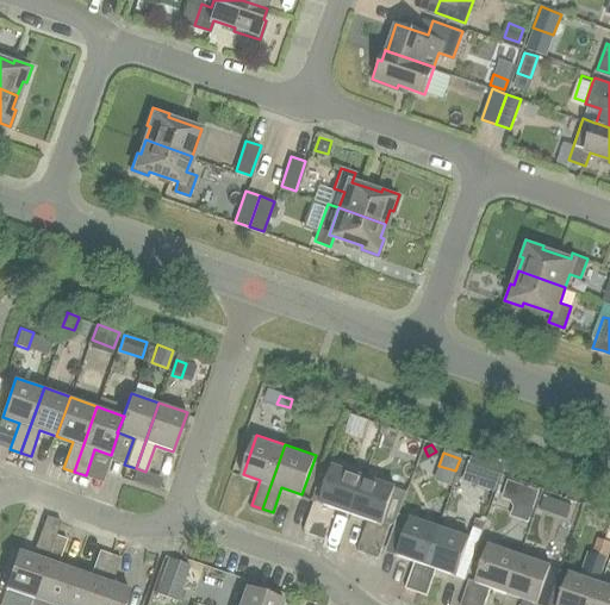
[(471,454),(468,461),(483,466),(485,459),(471,454)]
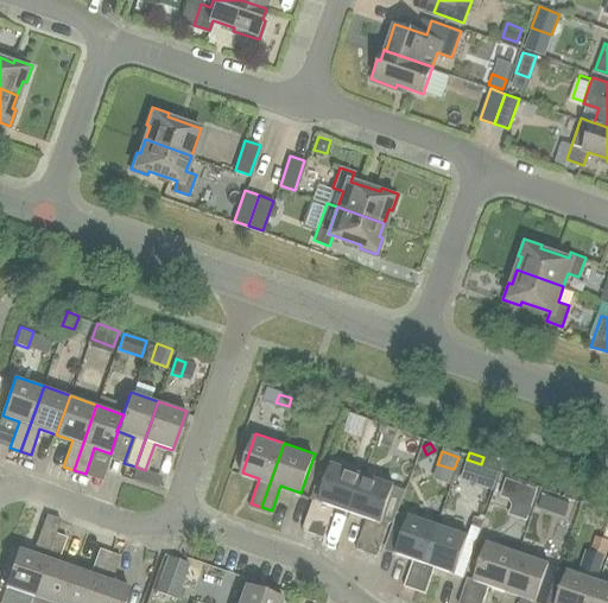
[(501,464),(483,457),(481,464),(499,471),(501,464)]
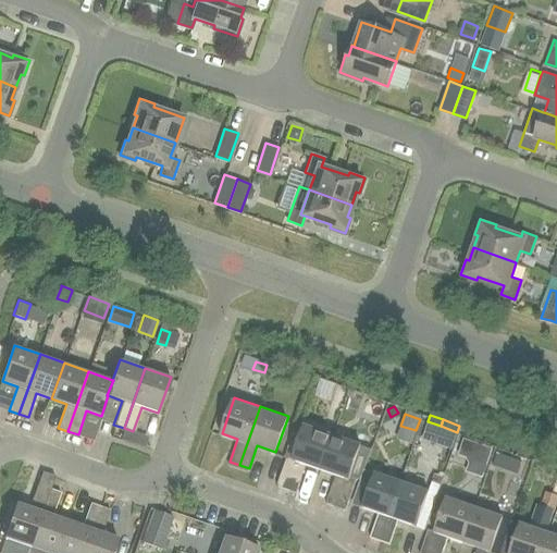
[(287,454),(277,482),(297,489),(306,463),(321,468),(334,432),(306,422),(299,420),(287,454)]
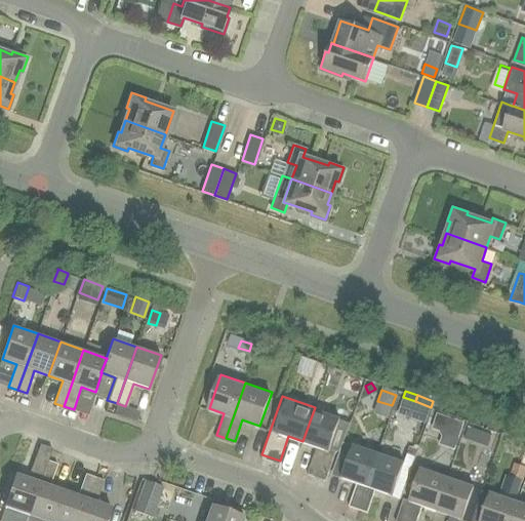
[(403,397),(398,412),(410,416),(415,401),(403,397)]
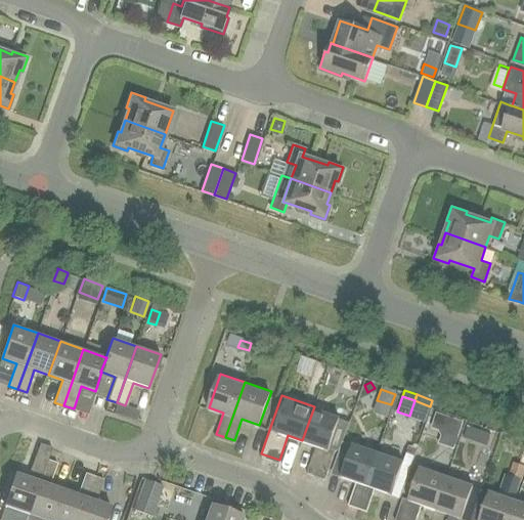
[(314,406),(302,440),(315,444),(307,470),(325,476),(335,449),(340,447),(349,419),(340,416),(314,406)]
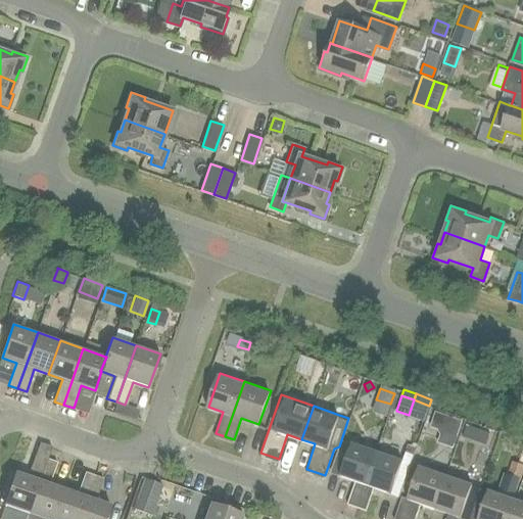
[(441,436),(455,441),(465,418),(439,408),(433,422),(445,427),(441,436)]
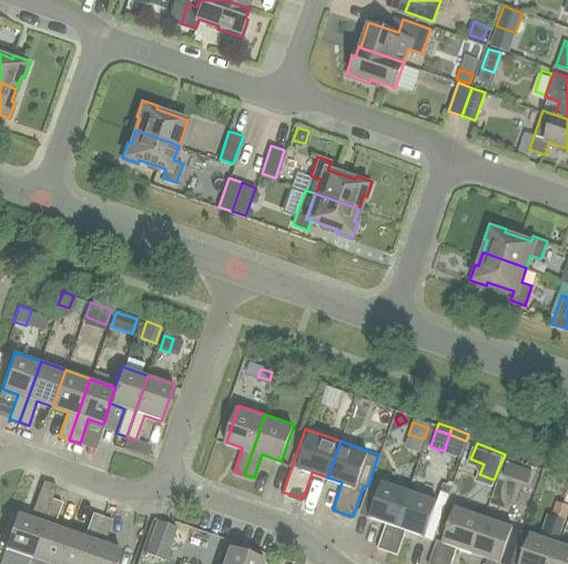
[(507,460),(503,472),(511,475),(516,463),(507,460)]
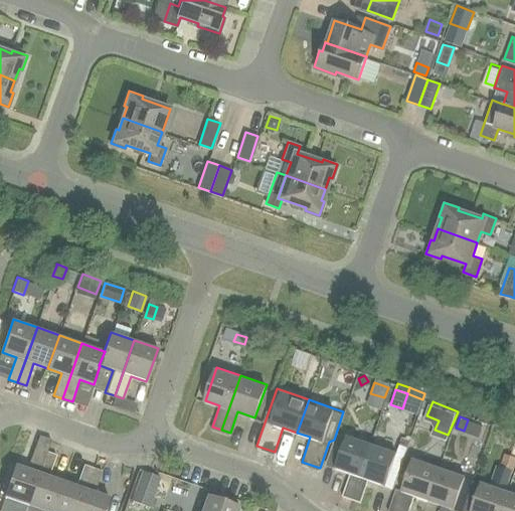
[(352,497),(370,442),(347,434),(335,466),(350,472),(343,494),(352,497)]
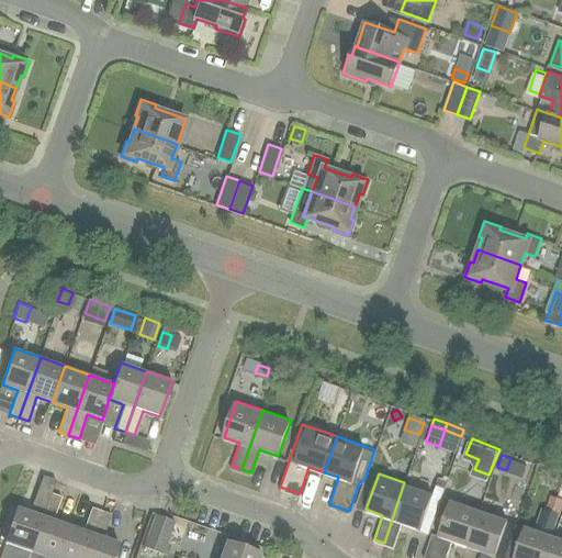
[(46,476),(42,489),(34,513),(18,508),(4,543),(31,551),(52,492),(57,479),(46,476)]
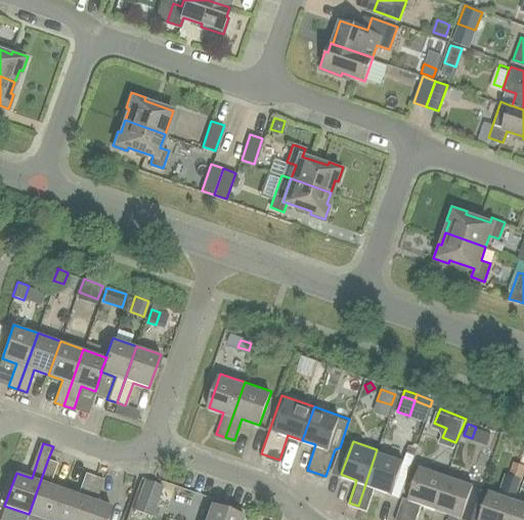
[(408,444),(406,451),(415,455),(417,447),(408,444)]
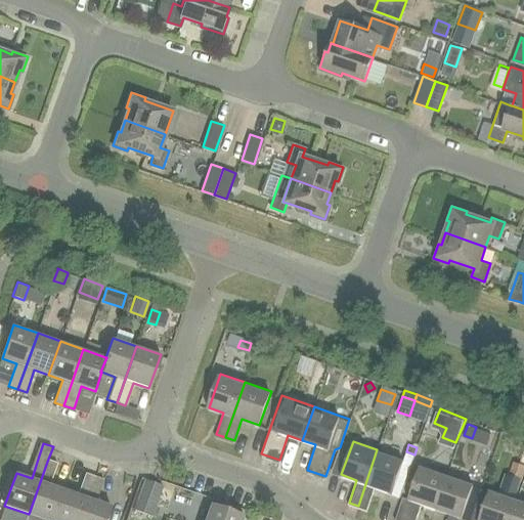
[(374,486),(391,492),(403,459),(377,449),(358,506),(366,509),(374,486)]
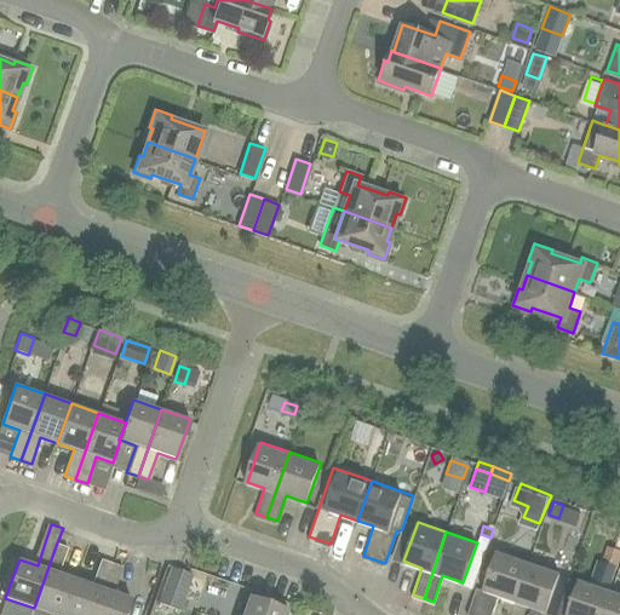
[(477,542),(463,582),(472,586),(491,538),(481,534),(477,542)]
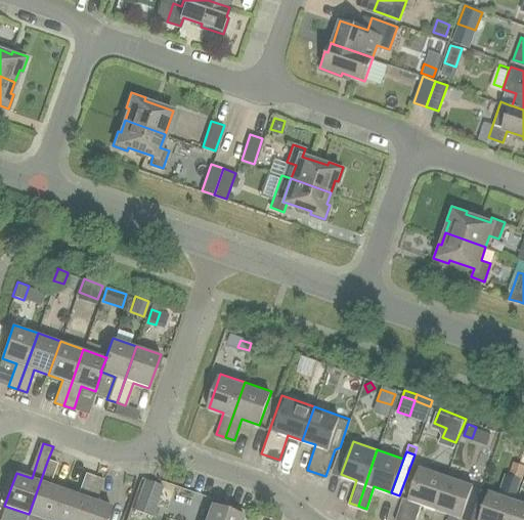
[(45,519),(52,519),(63,489),(50,485),(58,462),(48,459),(29,514),(45,519)]
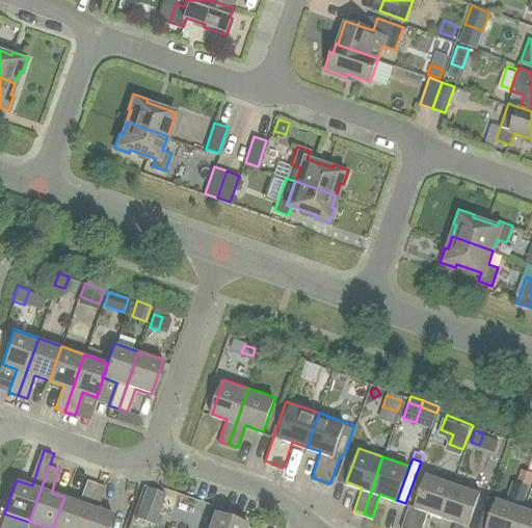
[(524,468),(520,483),(530,486),(531,479),(531,470),(528,470),(524,468)]
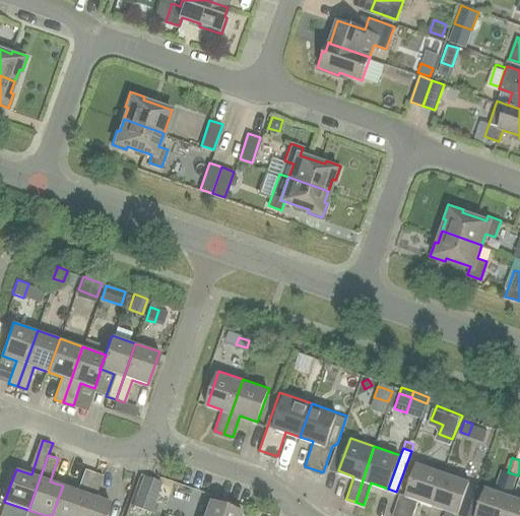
[(432,503),(443,470),(416,461),(406,494),(400,492),(392,515),(396,515),(407,515),(414,497),(432,503)]
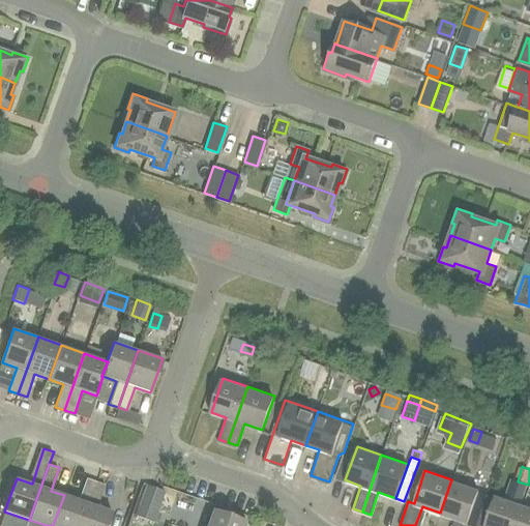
[(79,525),(95,480),(86,477),(79,500),(64,495),(53,525),(79,525)]
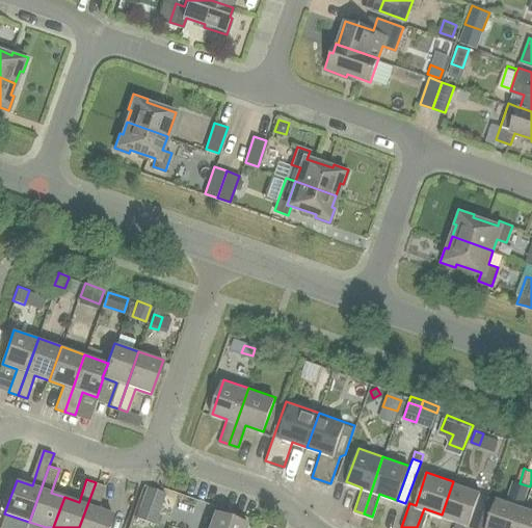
[(453,527),(473,527),(475,526),(469,524),(480,491),(453,481),(442,515),(456,520),(453,527)]
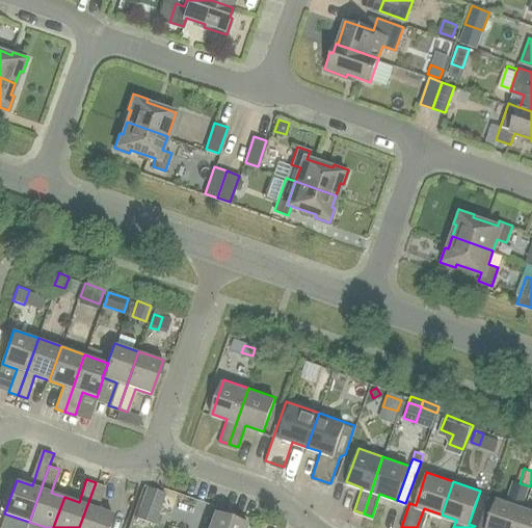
[(514,481),(508,500),(524,506),(530,486),(520,483),(514,481)]
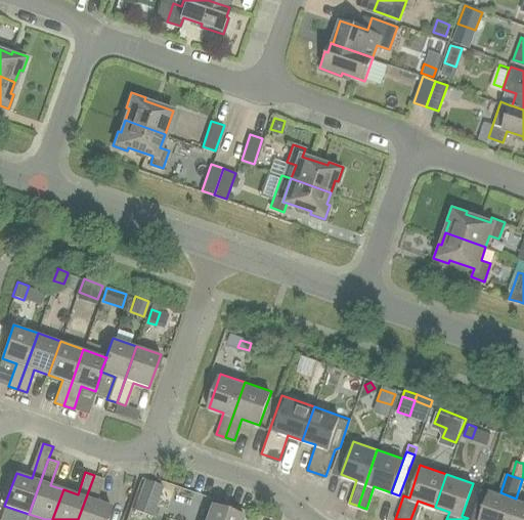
[(105,519),(111,506),(96,501),(103,478),(94,475),(78,519),(105,519)]
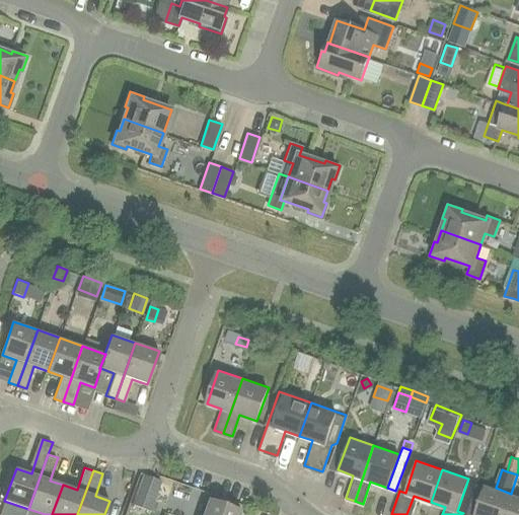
[(152,510),(162,480),(143,472),(133,503),(152,510)]
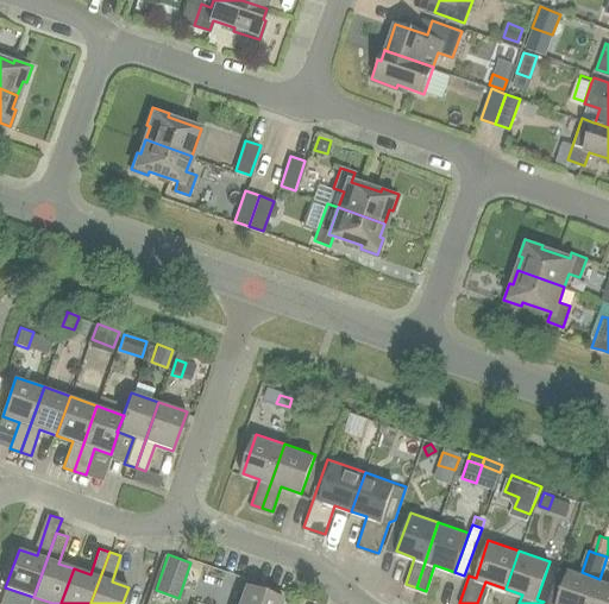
[(569,568),(556,603),(590,603),(600,579),(582,572),(569,568)]
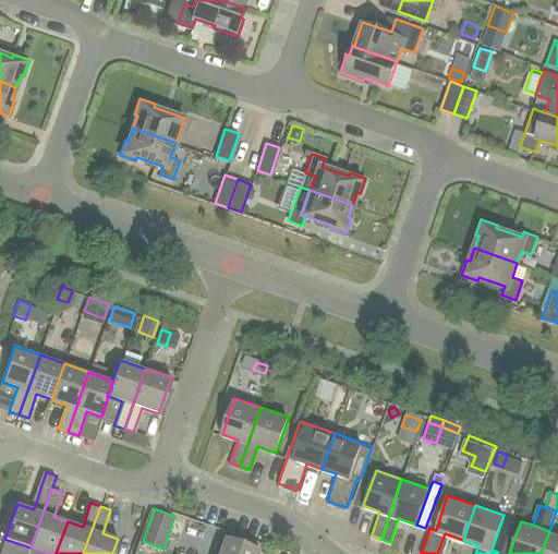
[(557,553),(557,533),(549,531),(541,553),(557,553)]
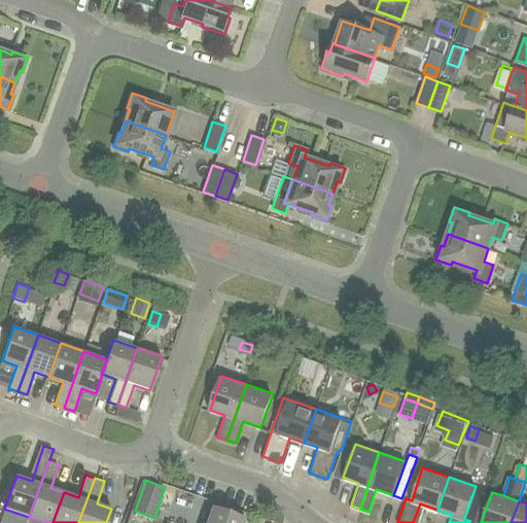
[(241,522),(244,518),(212,507),(206,522),(241,522)]
